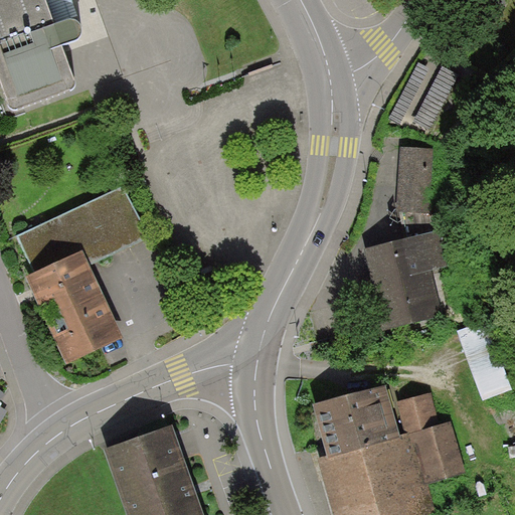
[(0,0),(0,86),(8,110),(10,113),(13,114),(15,114),(72,94),(74,92),(76,88),(76,86),(62,49),(76,44),(81,40),(82,34),(82,29),(79,26),(76,23),(72,21),(55,27),(44,0),(0,0)]
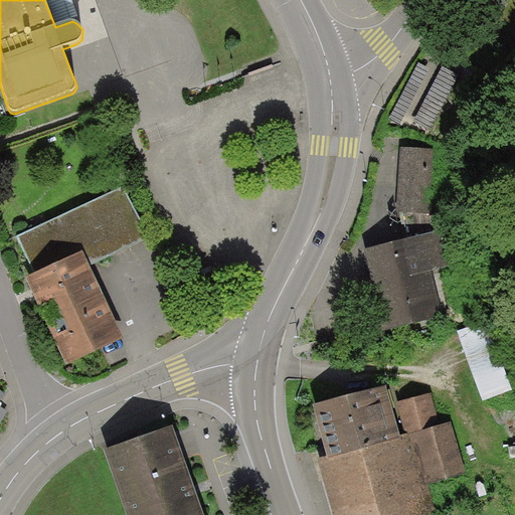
[(434,150),(400,149),(398,212),(435,213),(436,192),(433,191),(434,150)]
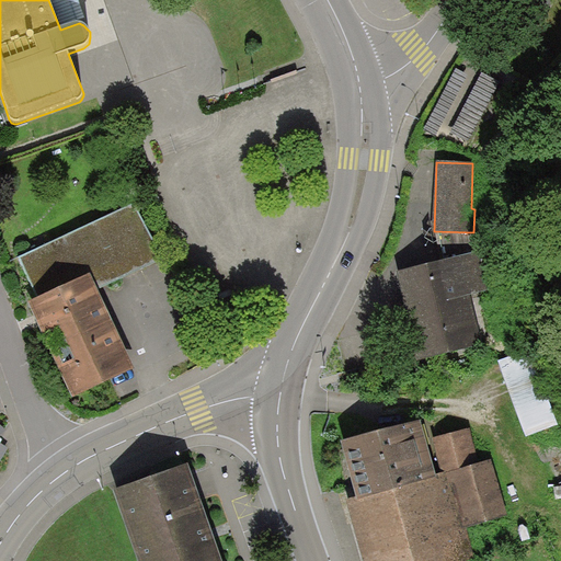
[(161,259),(135,204),(19,258),(37,299),(91,275),(96,288),(161,259)]
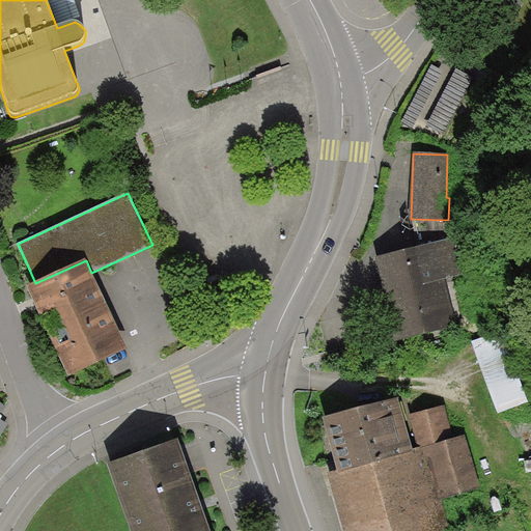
[(451,240),(374,257),(394,342),(456,328),(446,280),(460,277),(451,240)]
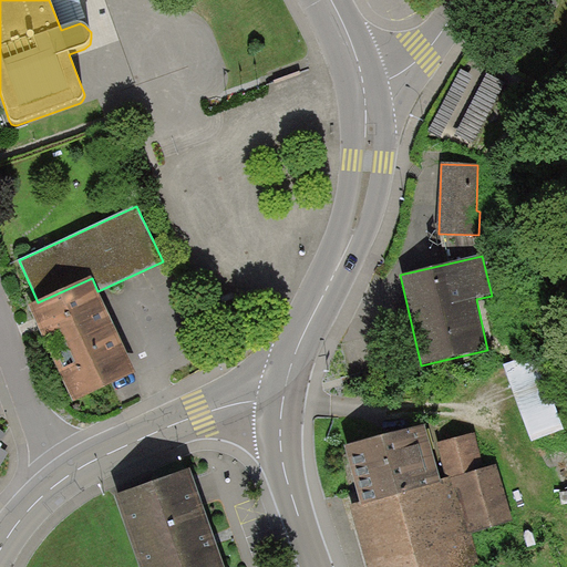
[(51,356),(114,328),(98,291),(92,278),(38,302),(29,307),(51,356)]
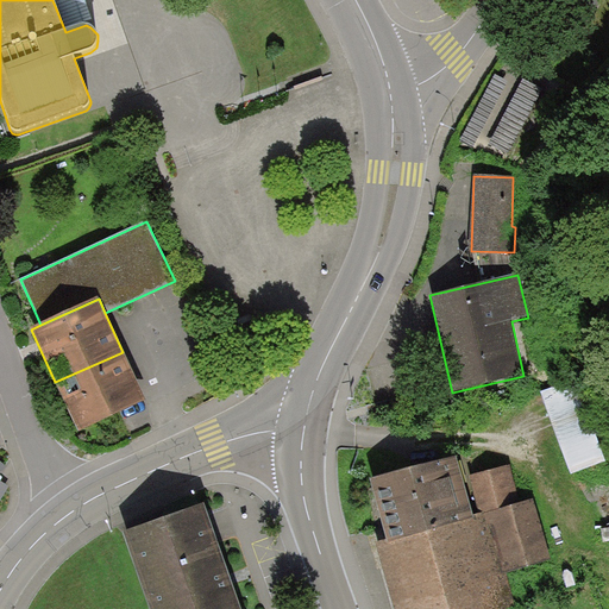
[(123,352),(55,382),(79,433),(146,403),(123,352)]
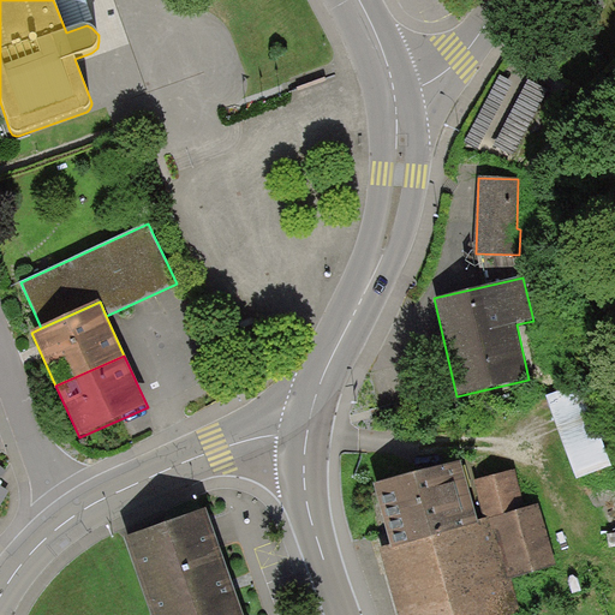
[(581,382),(547,395),(577,481),(611,469),(581,382)]
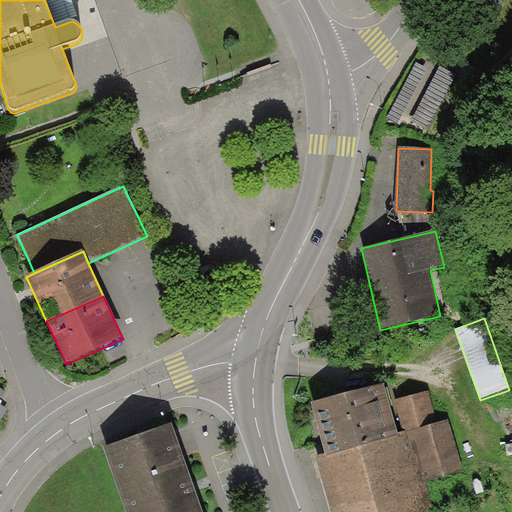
[(383,385),(311,406),(326,458),(397,434),(383,385)]
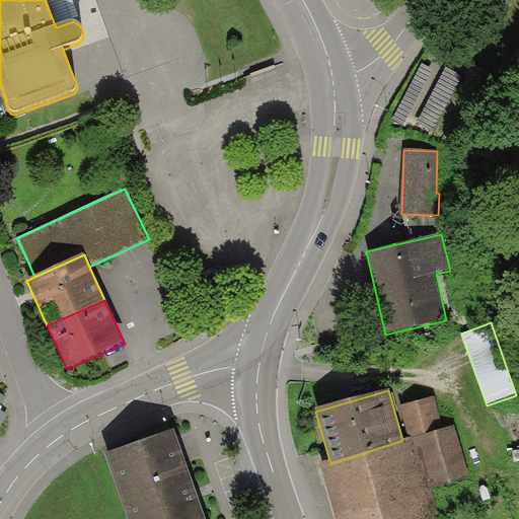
[(435,396),(399,405),(409,439),(413,437),(414,439),(444,429),(435,396)]
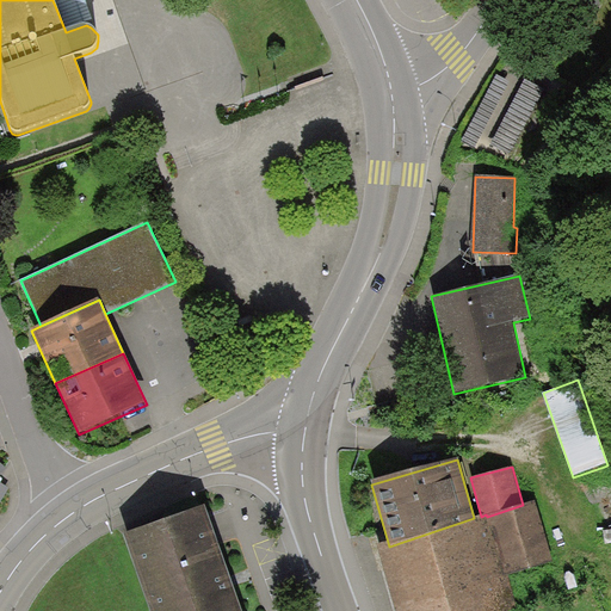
[(535,501),(523,505),(487,517),(506,576),(554,560),(535,501)]
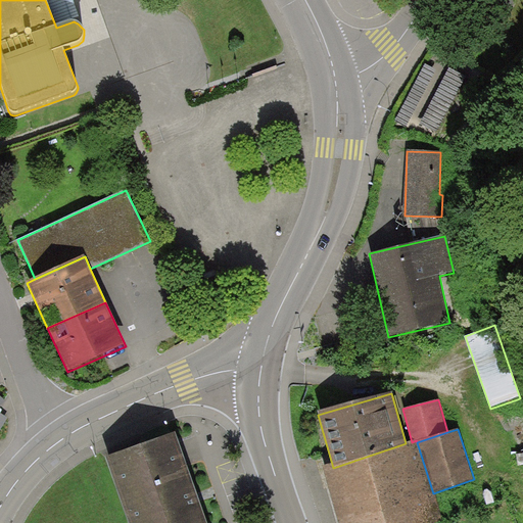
[(207,522),(176,433),(105,458),(128,522),(207,522)]
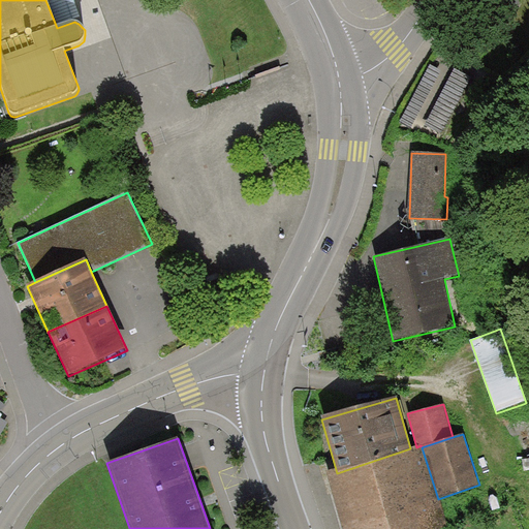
[(337,473),(327,476),(343,528),(437,528),(447,526),(438,499),(422,447),(421,445),(416,447),(410,448),(337,473)]
